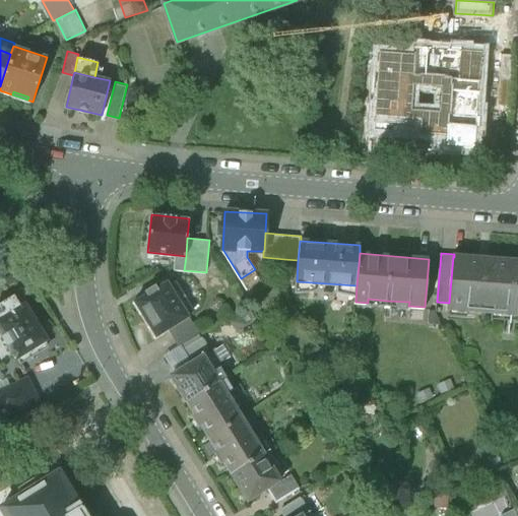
[(186,256),(176,255),(174,269),(184,270),(186,256)]
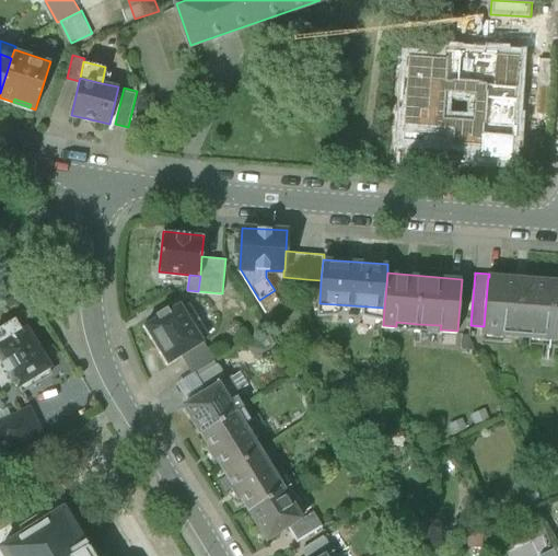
[(484,332),(532,336),(551,337),(556,281),(489,277),(488,276),(484,326),(484,332)]
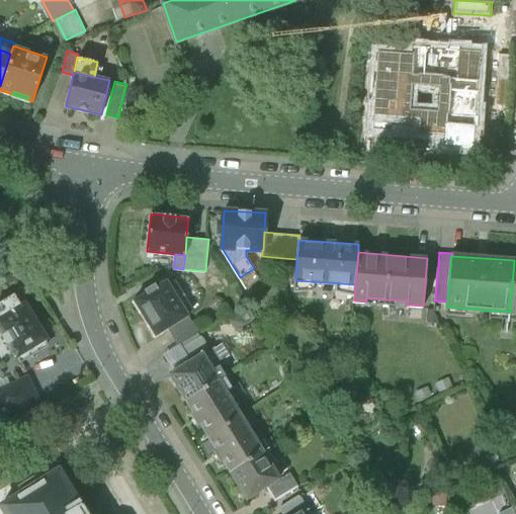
[(148,324),(156,336),(164,331),(169,327),(188,316),(167,279),(157,286),(155,284),(145,290),(147,292),(143,294),(134,300),(141,312),(142,312),(149,324),(148,324)]
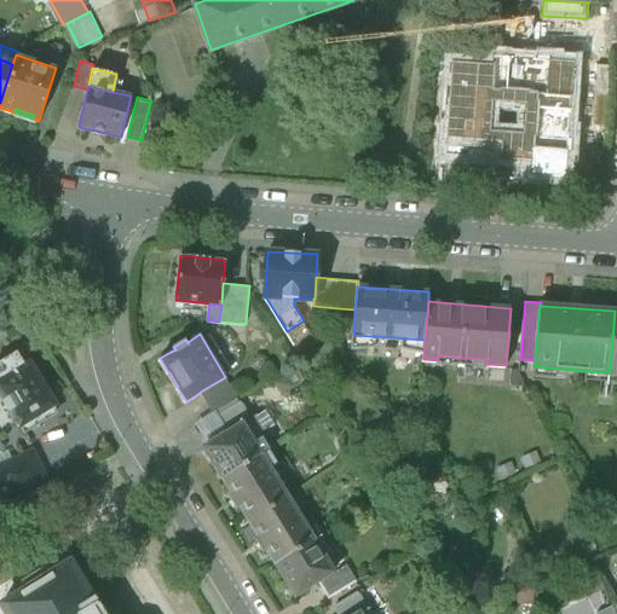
[(23,426),(27,430),(57,412),(53,406),(57,405),(44,383),(45,382),(46,375),(41,366),(33,364),(32,365),(30,363),(24,366),(17,354),(0,364),(0,378),(1,381),(0,381),(0,393),(21,427),(23,426)]
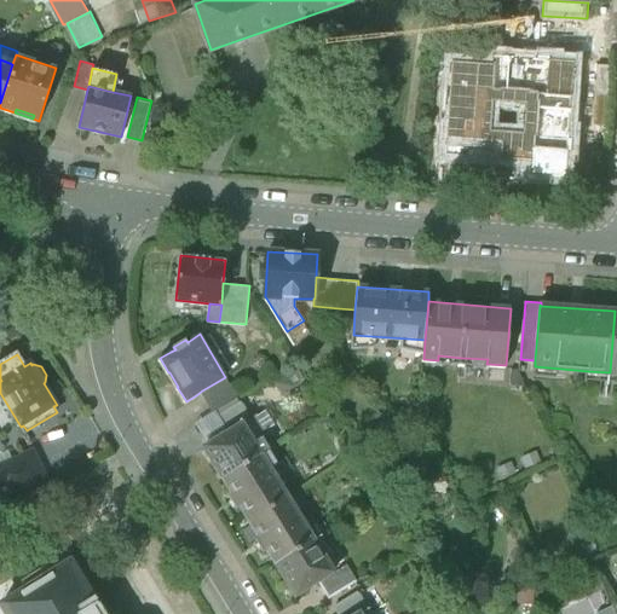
[(202,391),(214,411),(237,397),(225,377),(202,391)]
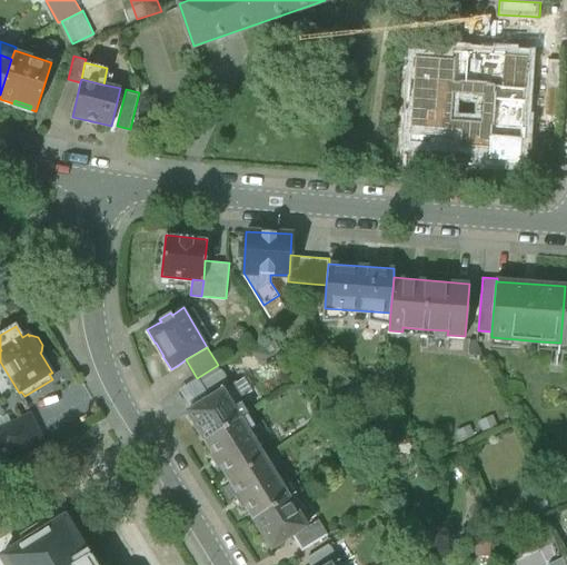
[(221,369),(200,383),(209,397),(222,388),(224,389),(231,385),(221,369)]
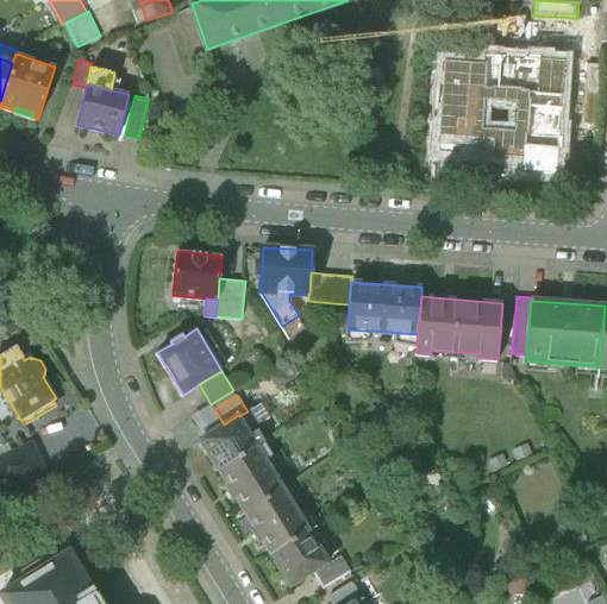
[(200,439),(219,470),(257,446),(250,434),(239,416),(238,415),(224,425),(200,439)]
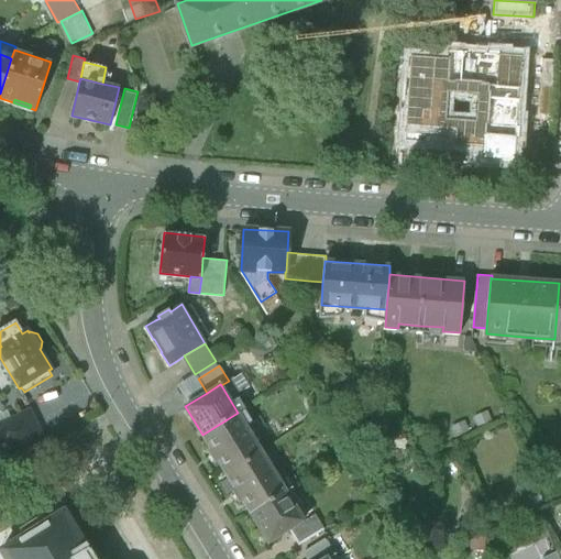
[(231,402),(238,413),(245,408),(238,397),(231,402)]
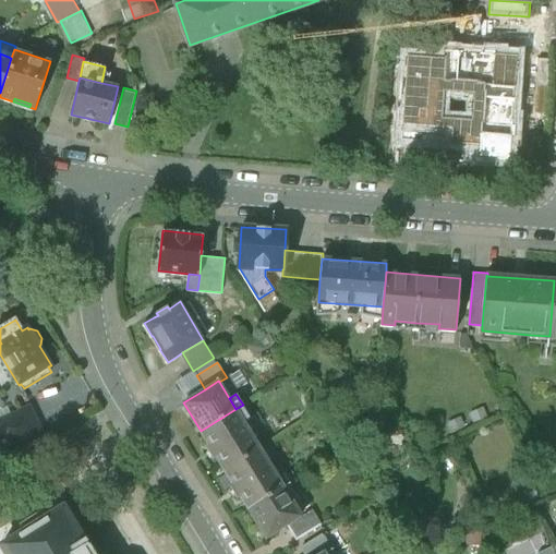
[(0,443),(4,442),(9,449),(44,433),(31,405),(0,419),(0,443)]
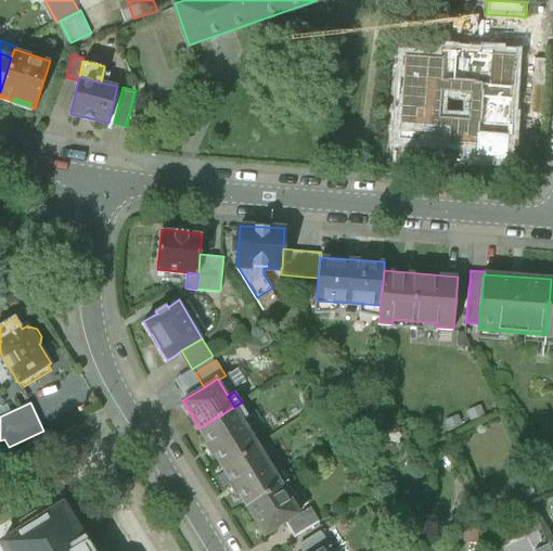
[(248,414),(242,402),(234,407),(242,419),(248,414)]
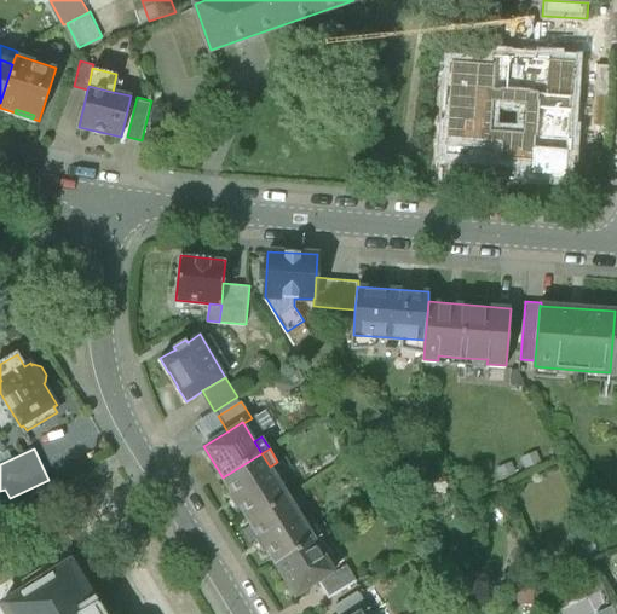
[(270,467),(261,453),(223,478),(232,493),(230,494),(237,507),(240,505),(249,521),(288,497),(270,467)]
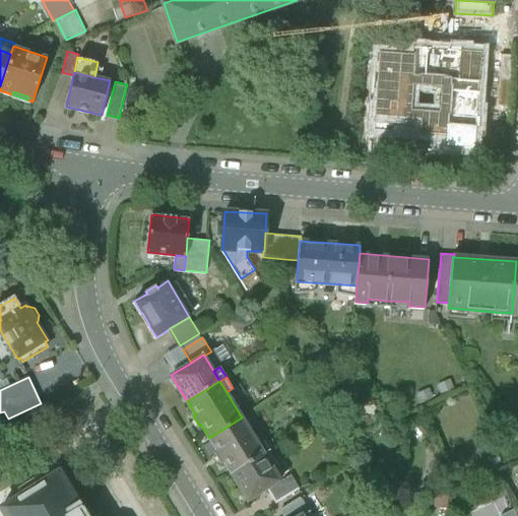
[(498,428),(504,430),(509,428),(512,423),(509,416),(504,414),(498,416),(496,422),(498,428)]
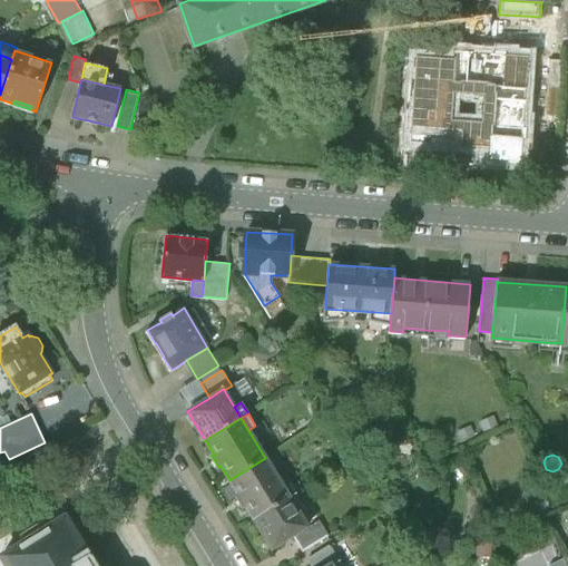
[(283,486),(265,458),(229,480),(238,494),(236,496),(243,506),(245,505),(254,519),(290,497),(283,486)]
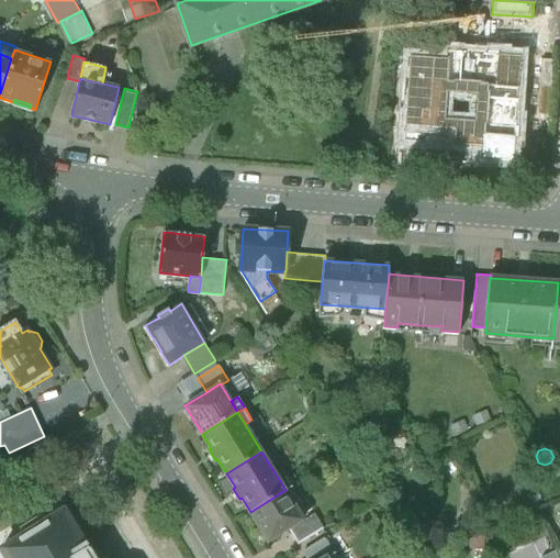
[(279,479),(286,490),(293,486),(286,475),(279,479)]
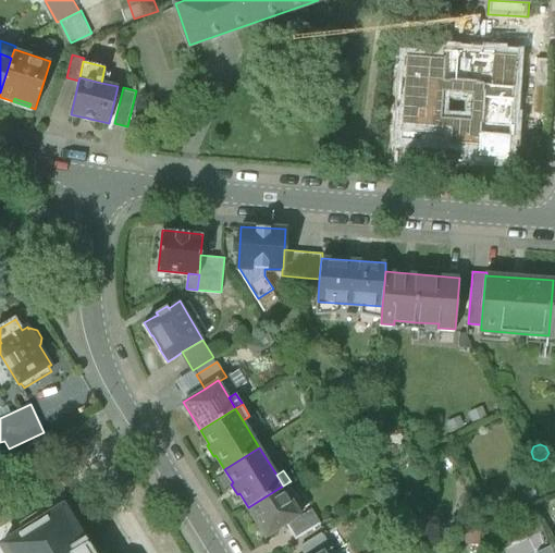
[(300,498),(291,481),(283,486),(293,502),(300,498)]
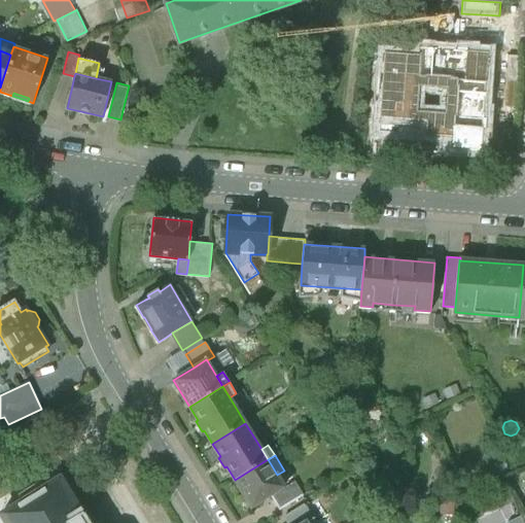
[(277,475),(268,459),(235,480),(251,507),(273,493),(284,486),(277,475)]
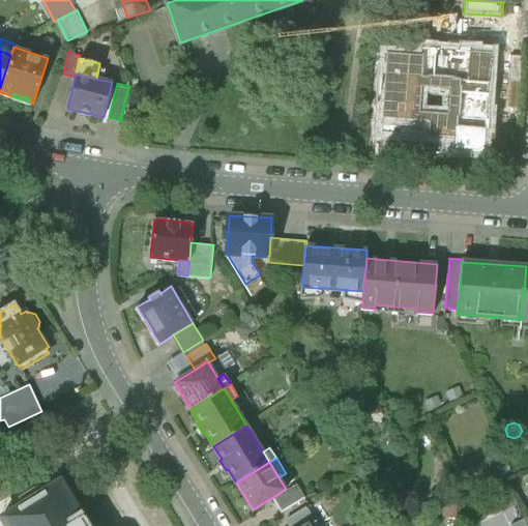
[(88,525),(60,480),(1,518),(5,525),(88,525)]
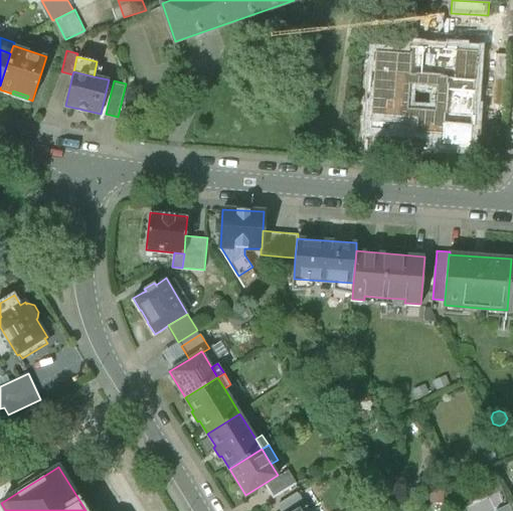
[(267,482),(274,495),(293,483),(285,471),(278,475),(267,482)]
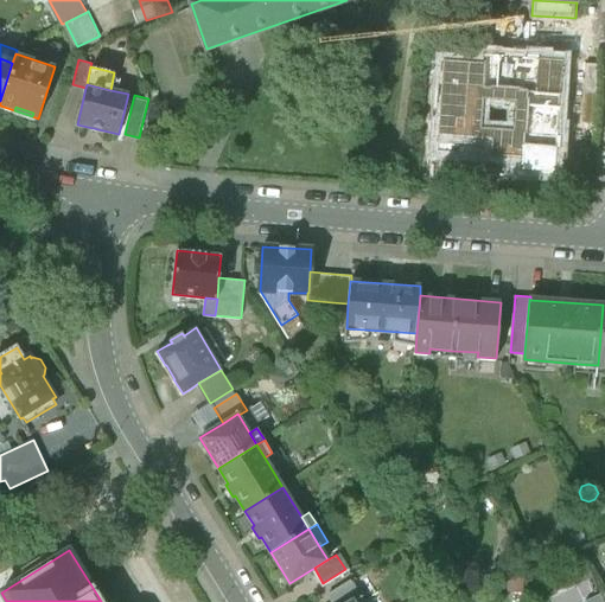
[(329,594),(333,601),(349,601),(352,600),(354,601),(362,596),(351,580),(329,594)]
